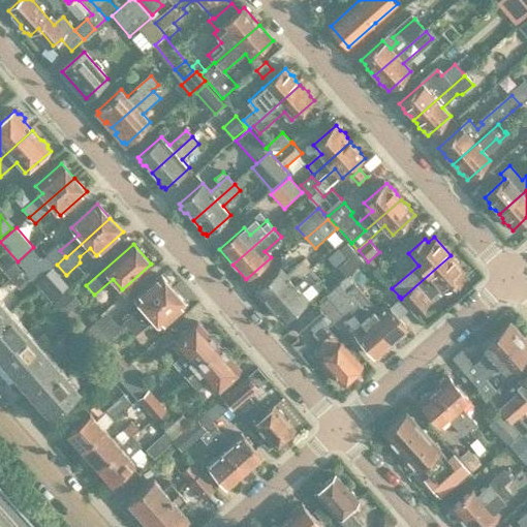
[(347,277),(364,262),(348,244),(341,249),(349,258),(338,268),(347,277)]
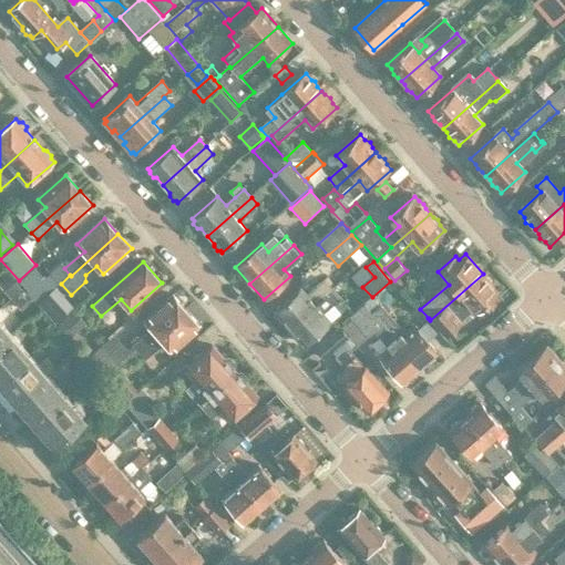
[(51,285),(52,284),(38,267),(20,283),(39,304),(54,289),(51,285)]
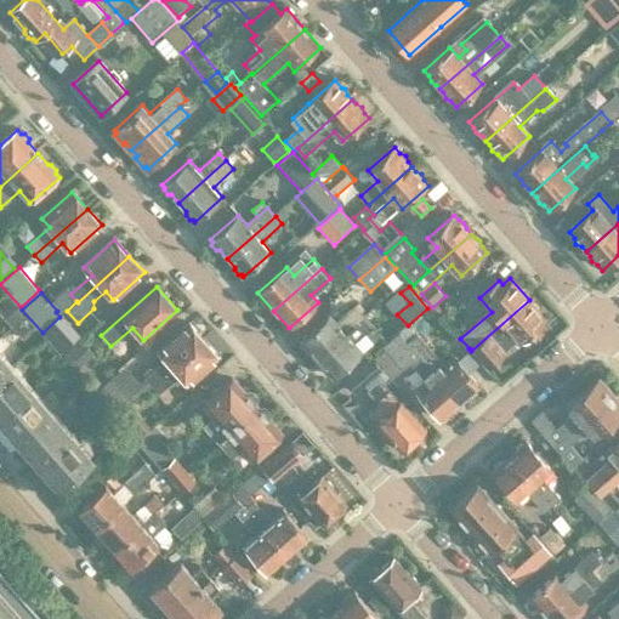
[(539,308),(533,305),(529,300),(471,351),(488,370),(503,357),(494,347),(511,331),(520,342),(529,335),(535,342),(544,334),(538,327),(546,319),(541,313),(539,308)]
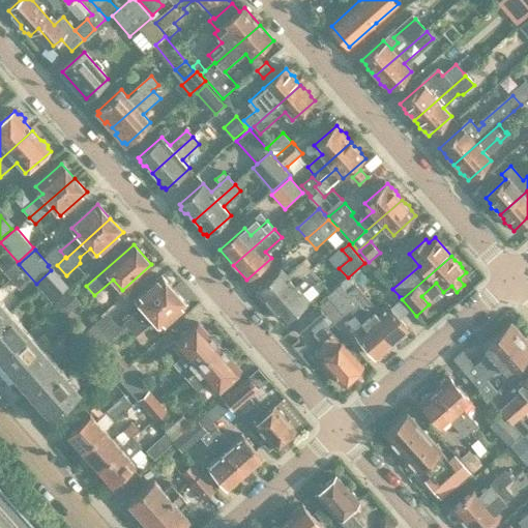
[(13,281),(23,272),(12,260),(3,268),(13,281)]
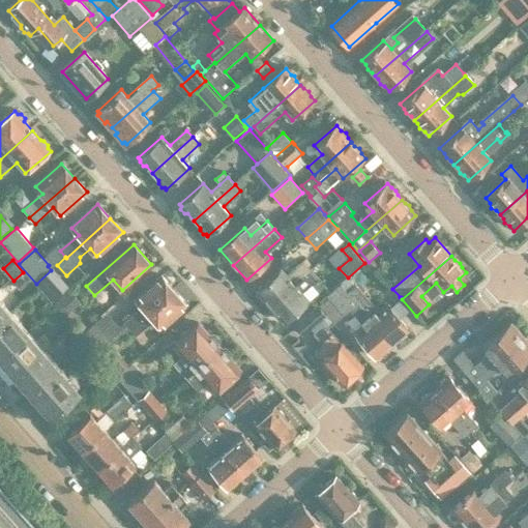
[(271,308),(312,271),(304,263),(288,277),(283,270),(258,292),(271,308)]
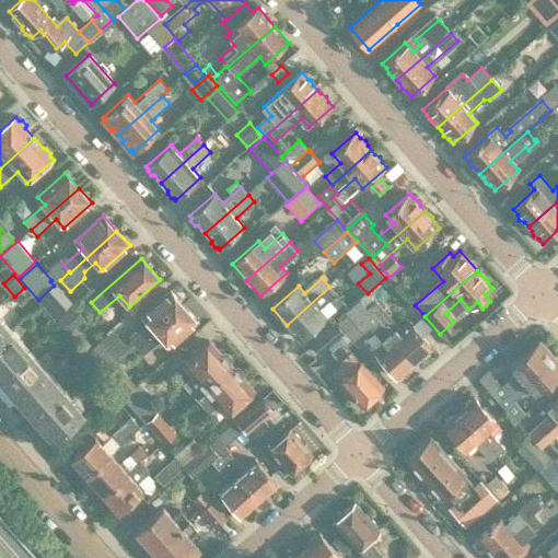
[(72,305),(71,305),(54,286),(38,300),(56,320),(72,305)]
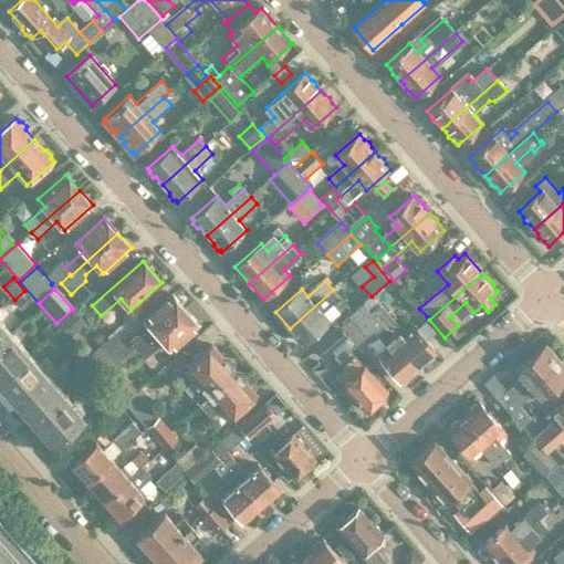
[(324,313),(341,299),(333,290),(290,329),(304,344),(330,321),(324,313)]
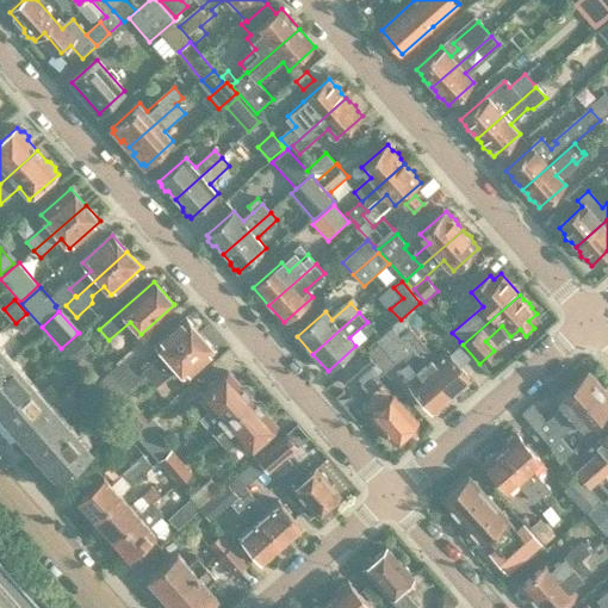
[(37,326),(26,314),(16,323),(26,335),(37,326)]
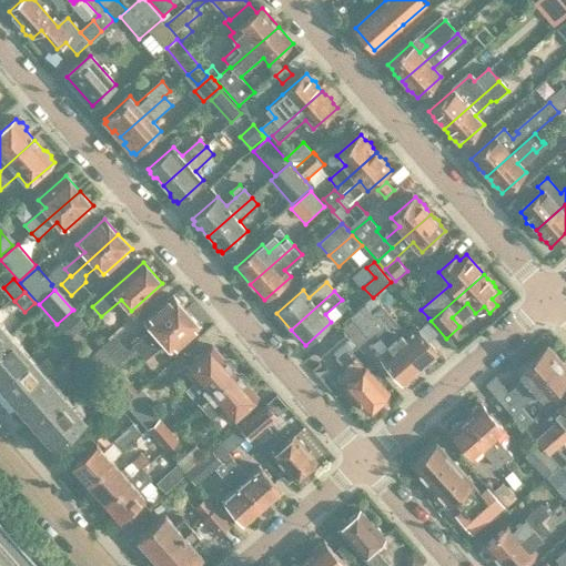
[(140,355),(188,312),(173,296),(145,322),(152,330),(133,347),(140,355)]
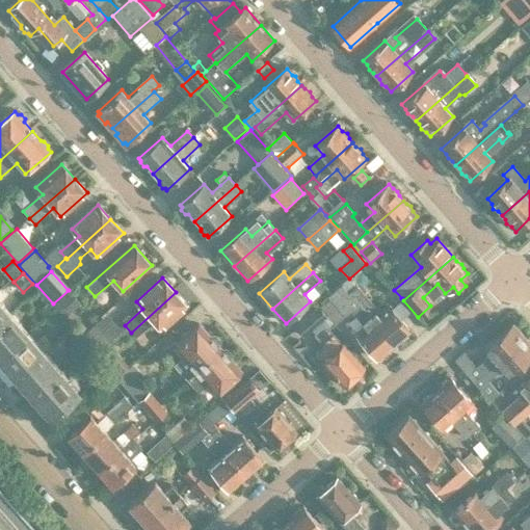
[(367,298),(350,280),(342,286),(395,346),(401,340),(404,341),(408,337),(408,334),(412,332),(402,321),(412,313),(401,301),(393,310),(390,307),(381,315),(367,298)]
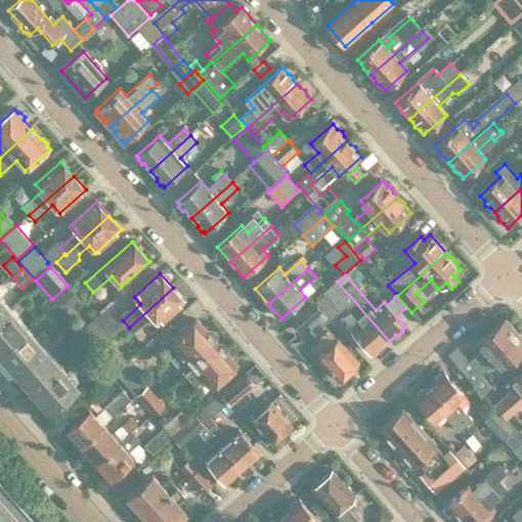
[(383,346),(389,341),(337,281),(323,293),(341,312),(347,307),(360,323),(352,331),(373,355),(376,352),(379,353),(383,349),(383,346)]
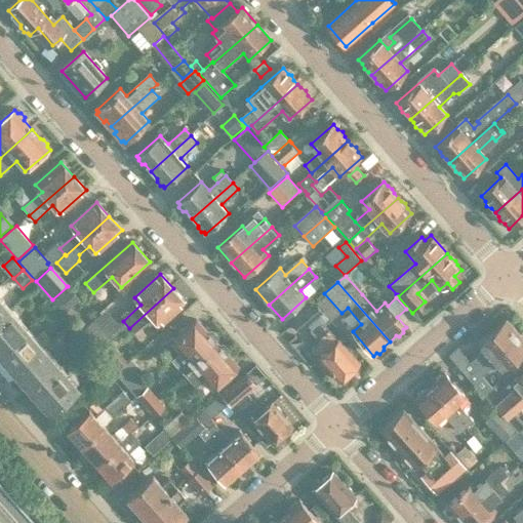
[(66,314),(81,300),(71,288),(55,302),(66,314)]
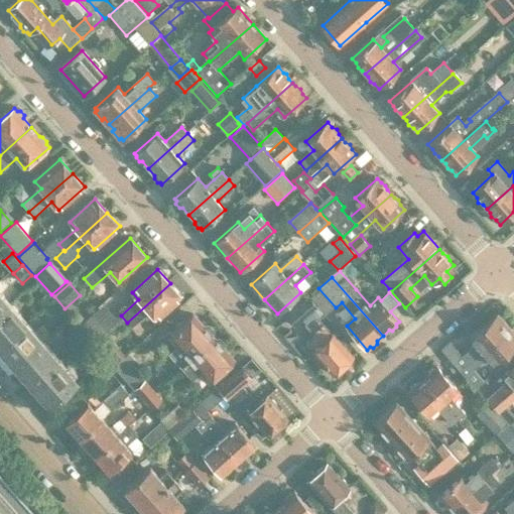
[(156,319),(182,297),(170,283),(127,323),(132,329),(150,312),(156,319)]
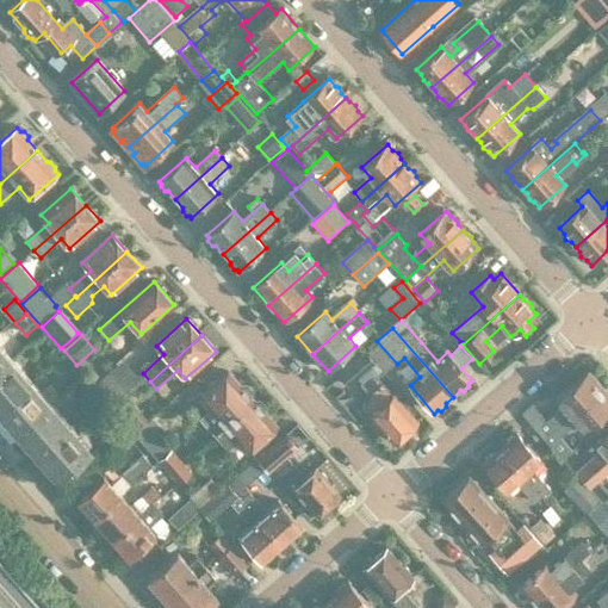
[(0,374),(14,361),(0,345),(0,374)]
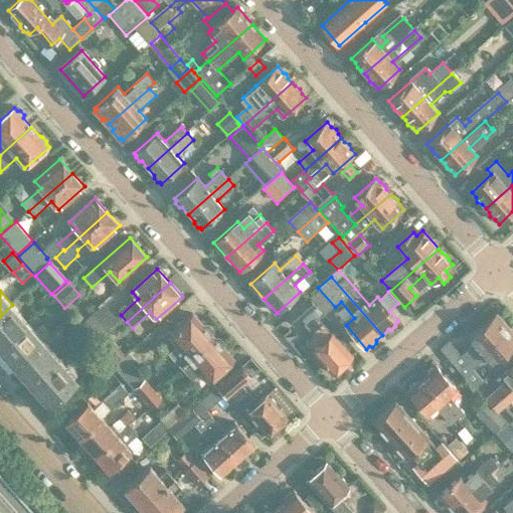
[(39,302),(44,308),(53,301),(54,300),(49,294),(39,302)]
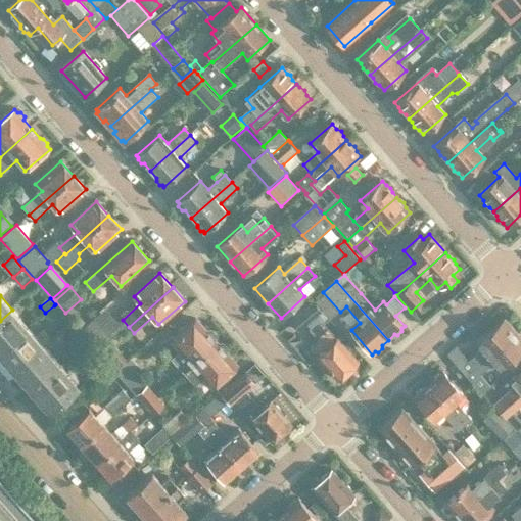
[(318,317),(322,313),(314,303),(291,323),(300,332),(306,326),(320,341),(312,349),(320,359),(320,362),(323,366),(326,366),(339,380),(342,378),(345,378),(348,375),(349,372),(359,364),(318,317)]
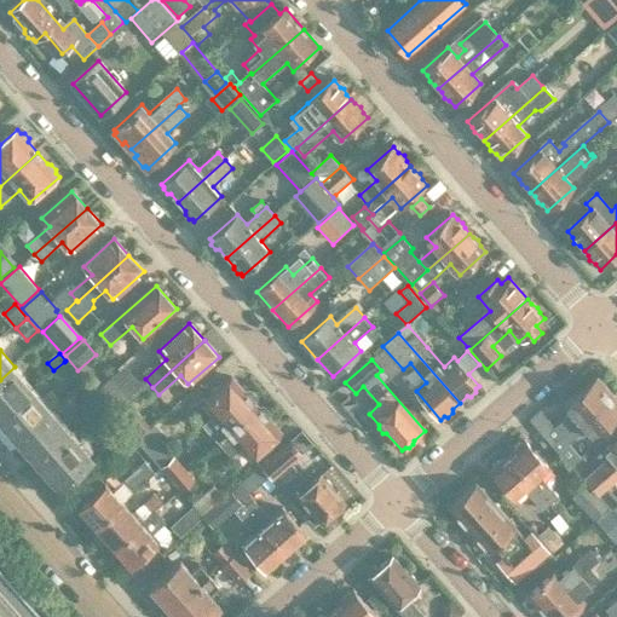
[(62,384),(75,372),(65,361),(64,362),(53,370),(52,372),(62,384)]
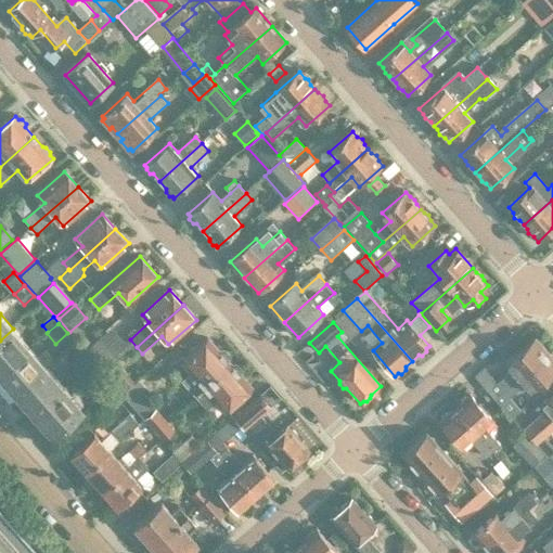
[(0,375),(0,376),(30,349),(13,329),(0,341),(0,375)]
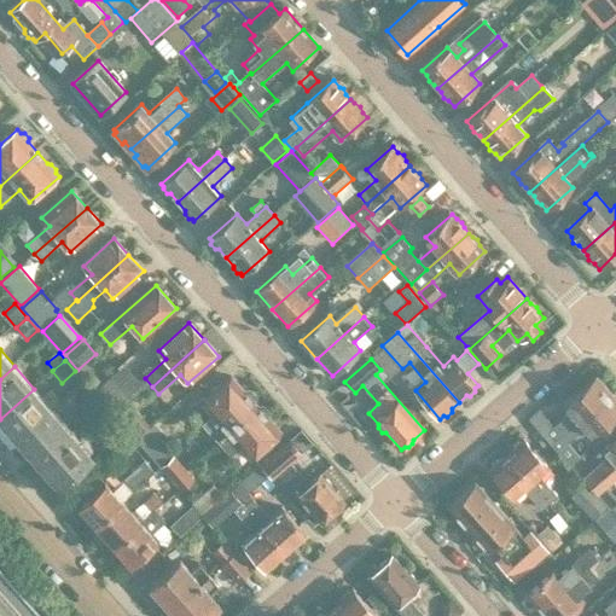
[(115,416),(134,399),(114,376),(94,394),(115,416)]
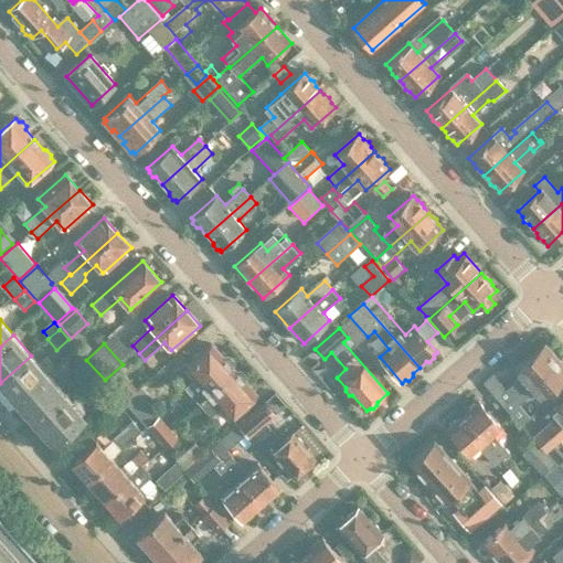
[(229,359),(224,359),(212,346),(187,370),(197,381),(188,389),(200,402),(235,371),(233,369),(234,364),(229,359)]
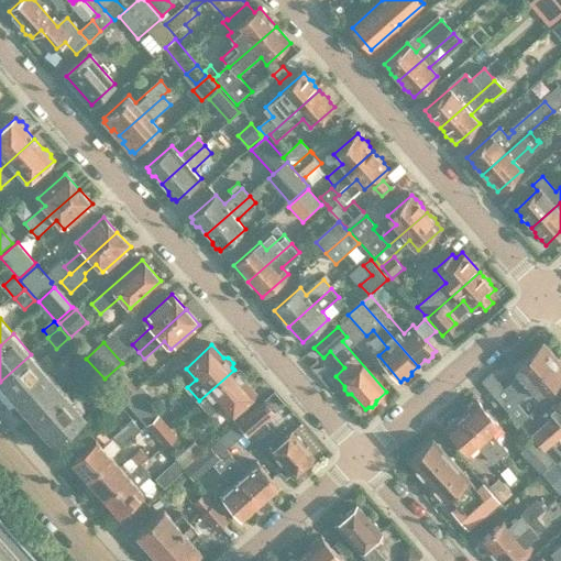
[(502,405),(556,358),(543,344),(515,370),(520,376),(505,389),(499,383),(490,392),(502,405)]
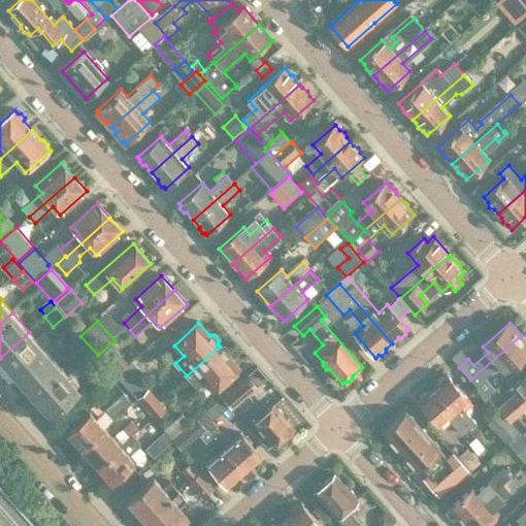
[(44,335),(37,341),(29,332),(0,358),(17,376),(45,351),(44,350),(52,343),(44,335)]
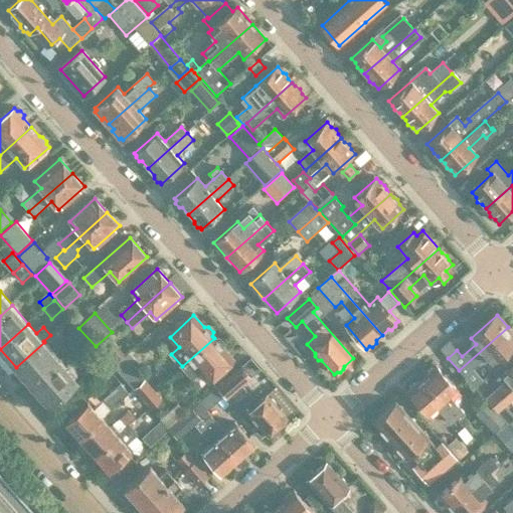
[(74,327),(67,332),(74,340),(80,335),(74,327)]
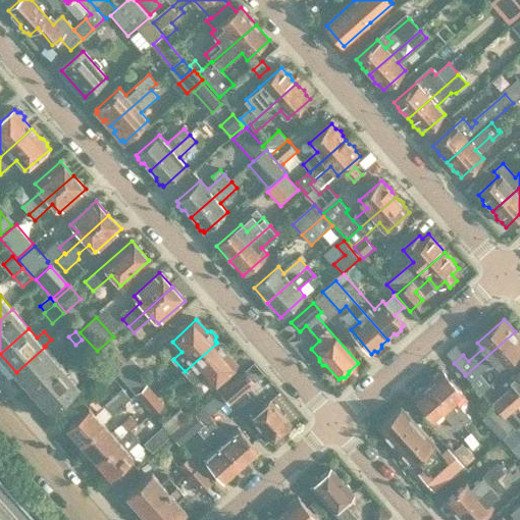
[(500,368),(519,350),(519,336),(515,331),(465,375),(482,394),(490,386),(480,374),(495,362),(500,368)]
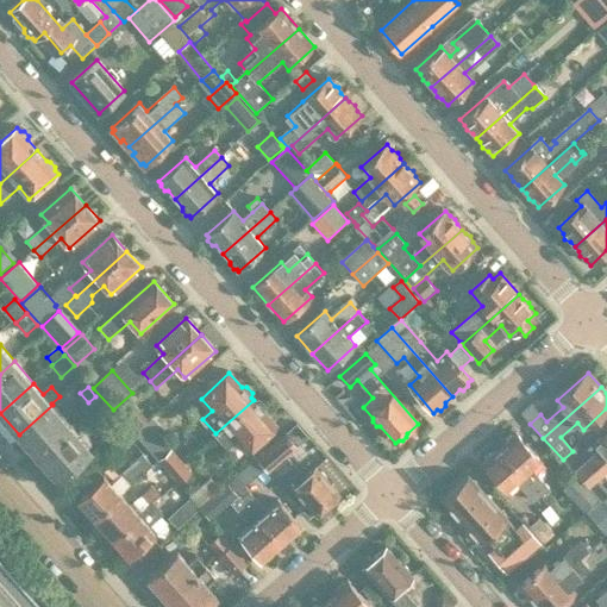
[(135,433),(149,419),(129,398),(114,412),(135,433)]
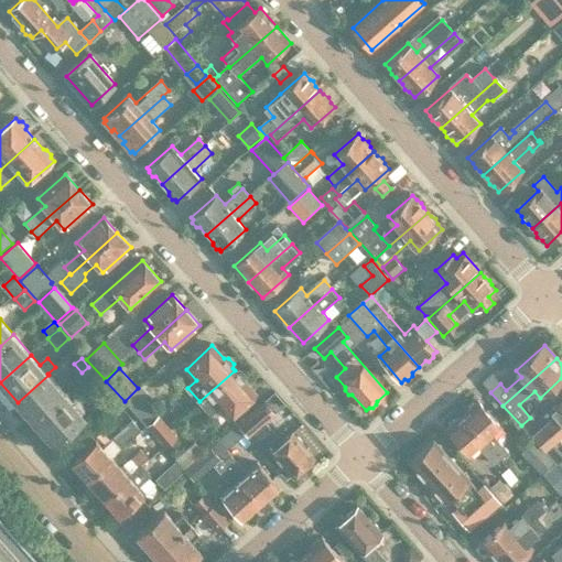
[(240,373),(237,374),(235,370),(200,401),(211,414),(219,407),(229,419),(256,395),(245,382),(246,378),(240,373)]
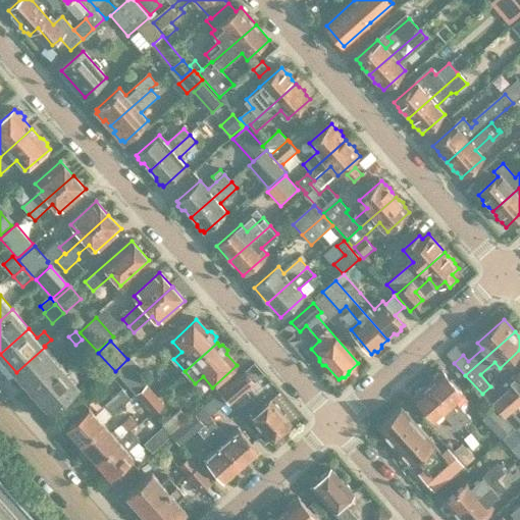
[(34,391),(61,365),(45,347),(16,372),(34,391)]
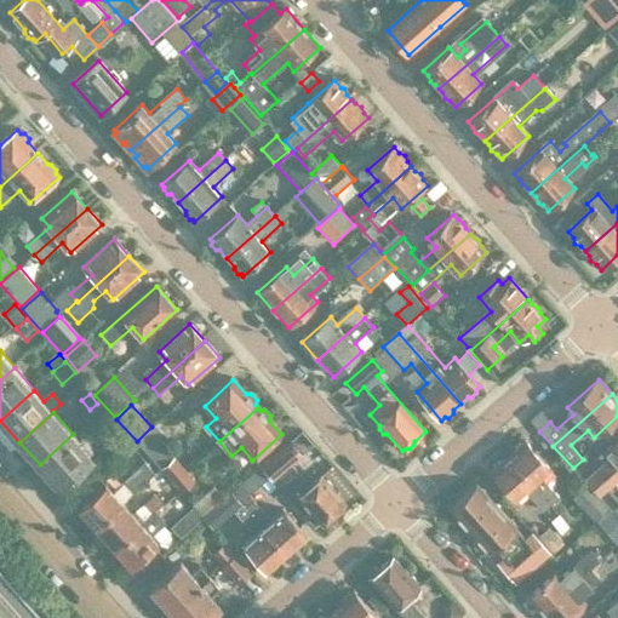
[(617,427),(607,436),(613,444),(617,440),(617,427)]
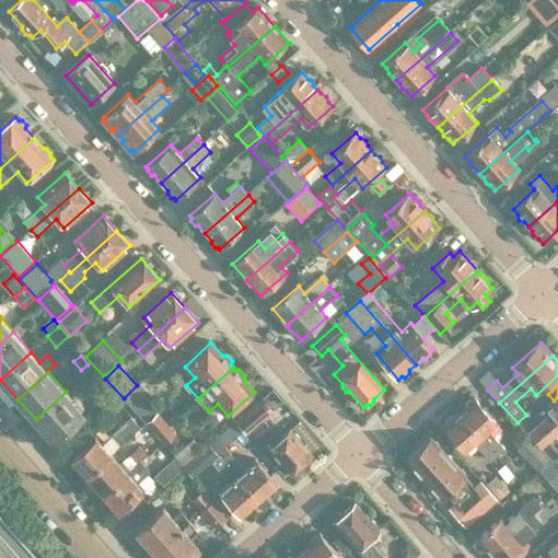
[(97,416),(120,397),(112,387),(90,406),(97,416)]
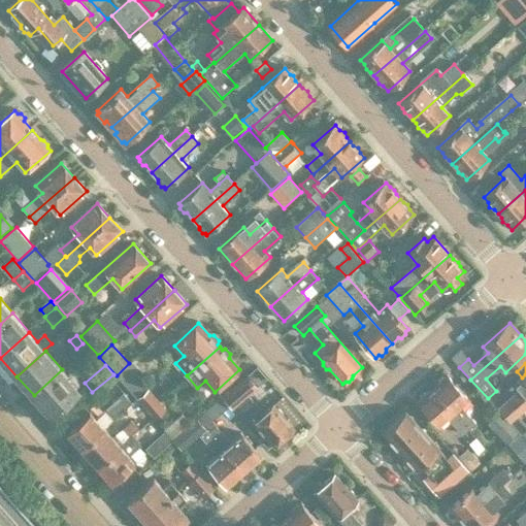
[(148,379),(152,374),(146,368),(125,386),(128,389),(129,388),(148,409),(159,400),(146,387),(152,384),(148,379)]
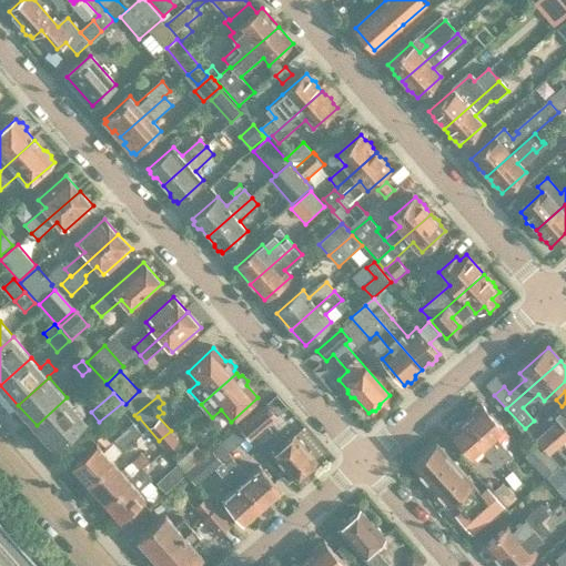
[(54,445),(86,418),(67,397),(37,425),(54,445)]
